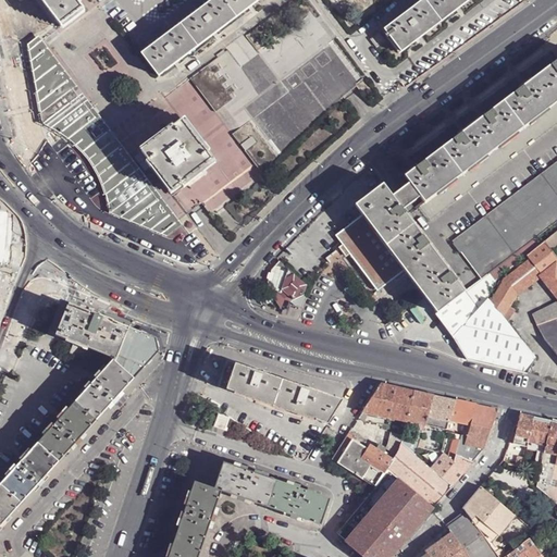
[(45,0),(47,3),(45,4),(62,27),(84,11),(85,10),(79,2),(77,0),(45,0)]
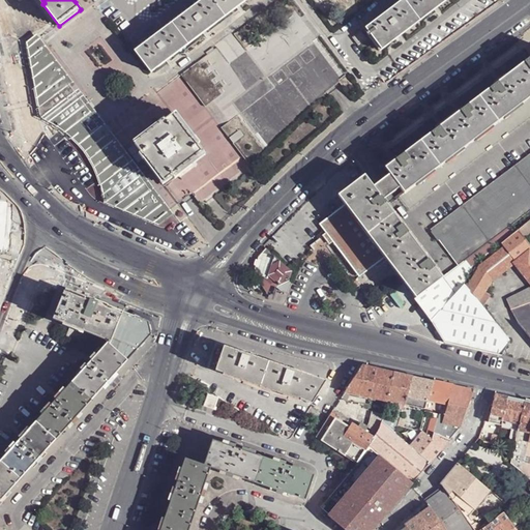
[(147,42),(135,51),(150,70),(152,72),(163,65),(178,53),(200,37),(215,25),(235,10),(247,0),(202,0),(198,3),(183,15),(162,31),(147,42)]
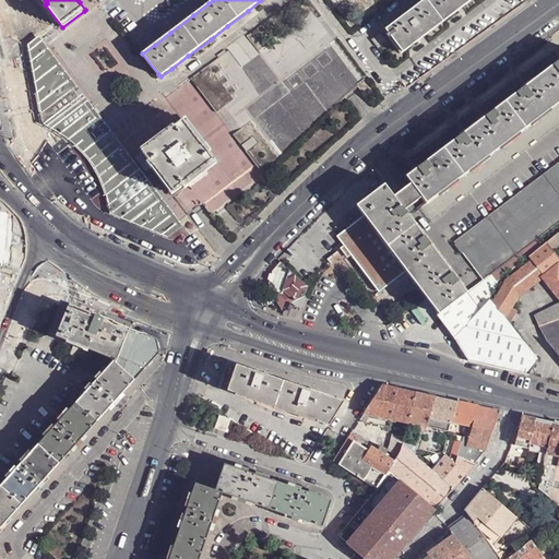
[(192,79),(217,113),(225,107),(241,129),(234,134),(264,175),(346,96),(360,86),(359,84),(366,80),(335,40),(320,19),(306,0),(295,0),(248,37),(229,50),(226,52),(219,58),(192,79)]
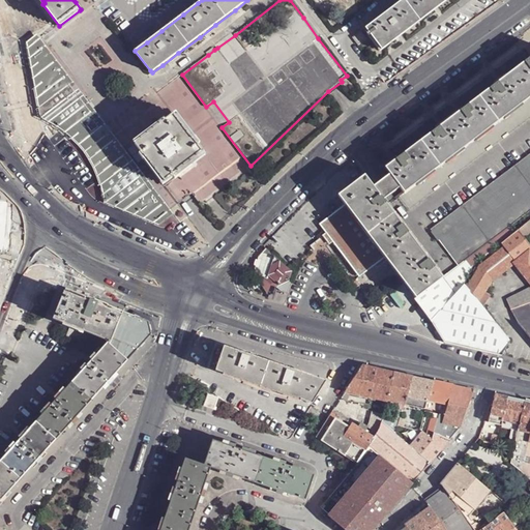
[(378,19),(366,28),(370,32),(367,33),(370,36),(372,34),(383,50),(410,29),(409,26),(429,11),(431,13),(447,1),(446,0),(403,0),(392,8),(394,10),(380,21),(378,19)]
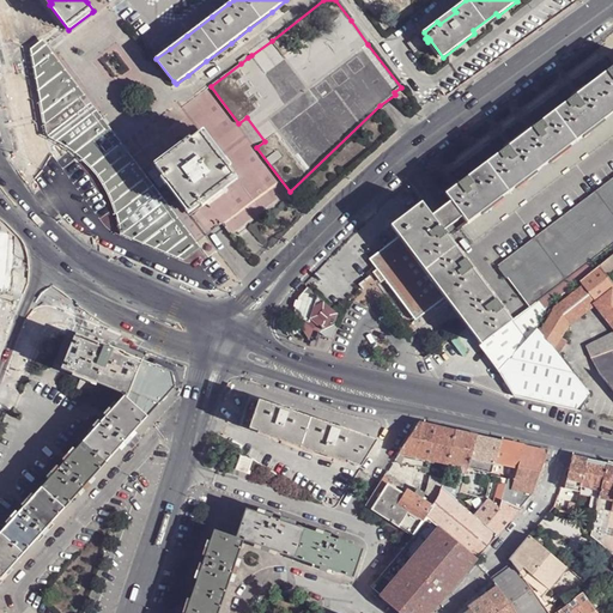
[(454,10),(437,22),(439,24),(456,12),(454,10)]
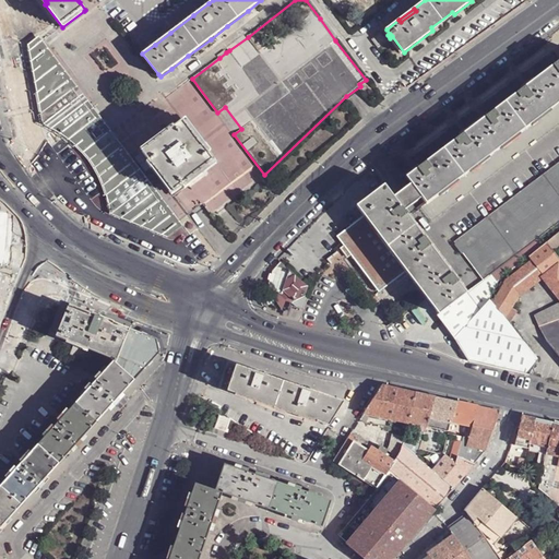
[(86,13),(84,11),(62,27),(64,30),(86,13)]
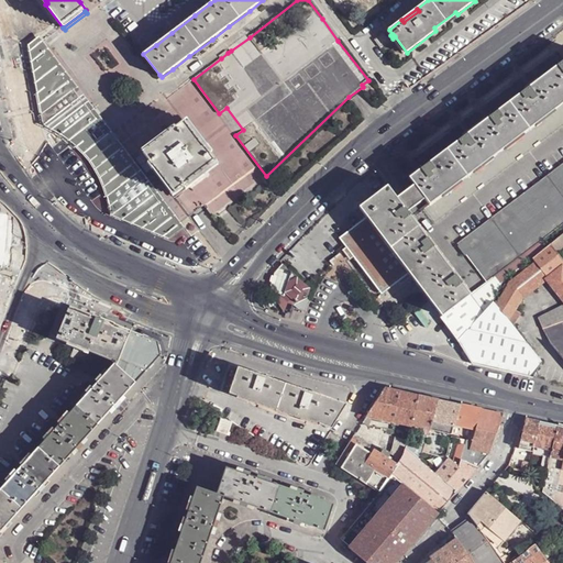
[(455,12),(434,28),(435,31),(457,14),(455,12)]
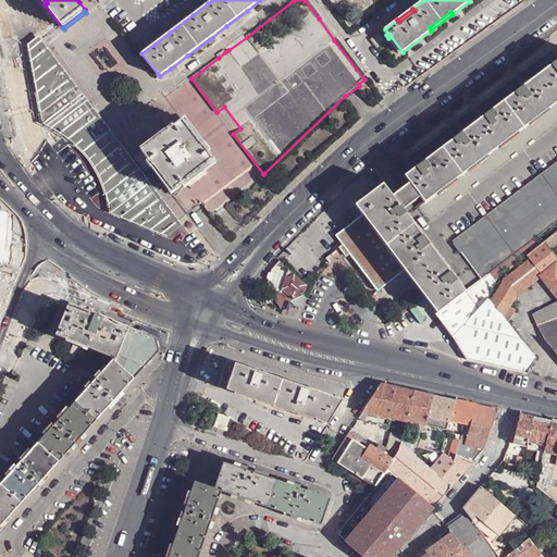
[(386,41),(381,34),(372,39),(378,47),(386,41)]
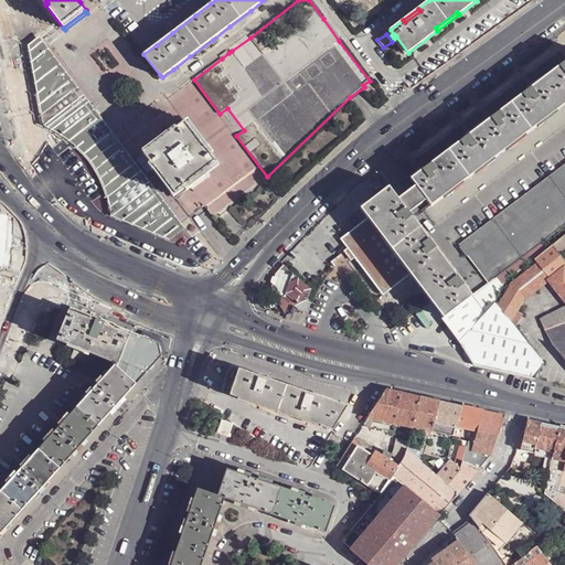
[(406,55),(408,53),(396,36),(394,39),(406,55)]
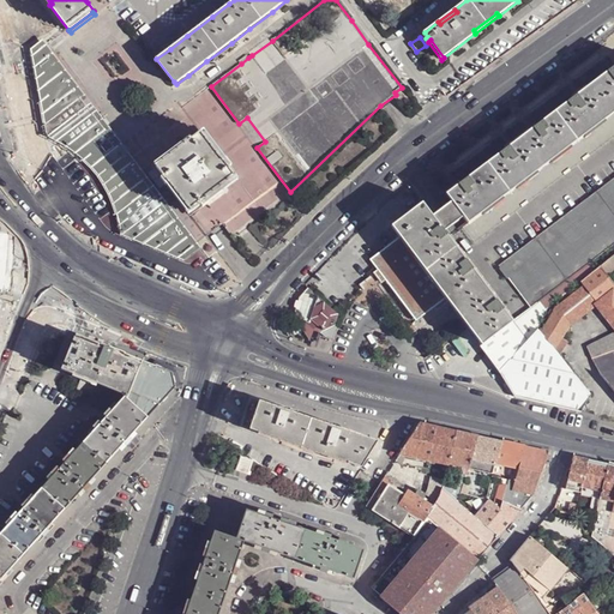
[(121,227),(125,236),(186,262),(203,250),(199,244),(44,41),(32,49),(44,120),(47,133),(53,137),(66,146),(83,161),(100,182),(110,199),(119,216),(121,227)]
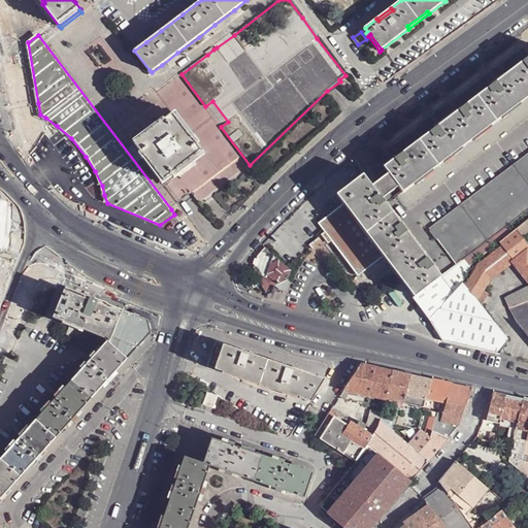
[(387,174),(398,187),(401,192),(414,183),(432,169),(444,160),(462,146),(474,138),(492,125),(503,116),(522,102),(527,97),(527,57),(527,58),(505,74),(493,85),(460,108),(435,128),(396,157),(384,167),(383,167),(387,174)]
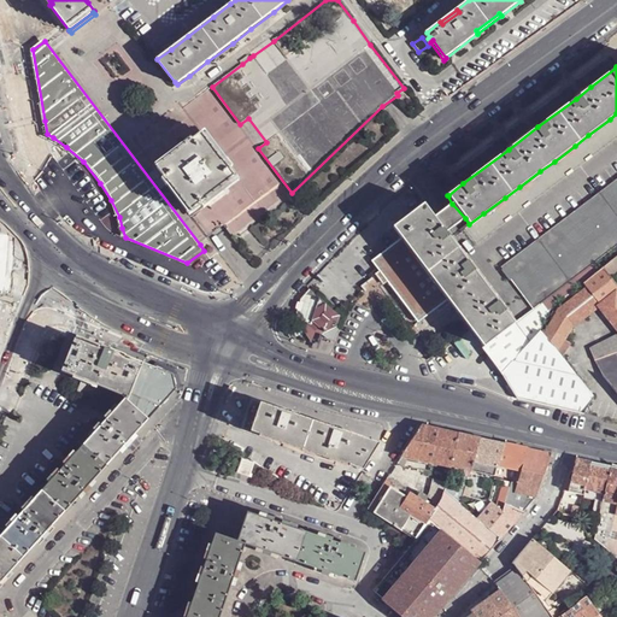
[(591,87),(589,86),(574,97),(576,99),(591,87)]
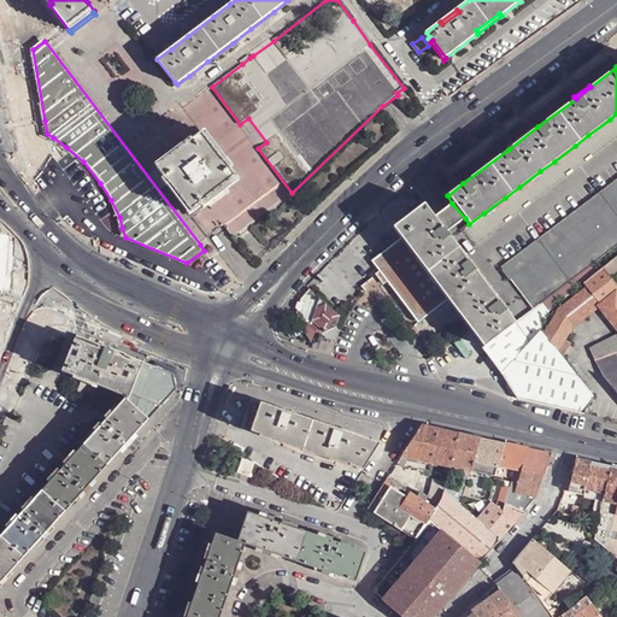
[(210,258),(218,252),(209,239),(224,227),(233,239),(292,193),(258,148),(240,124),(212,87),(183,109),(182,106),(180,103),(127,144),(201,244),(200,245),(204,251),(210,258)]
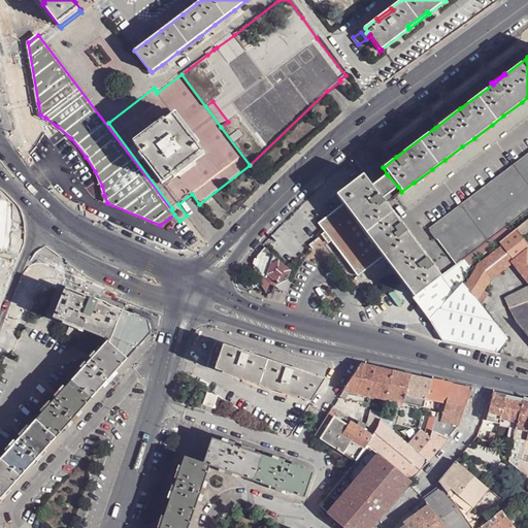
[(503,116),(505,118),(524,104),(522,102),(503,116)]
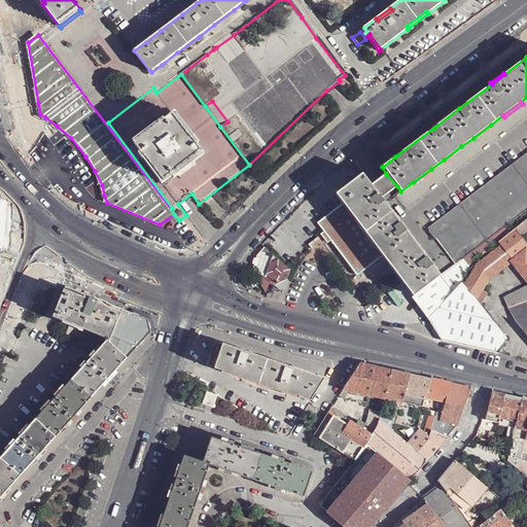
[(432,126),(434,128),(459,108),(458,107),(432,126)]
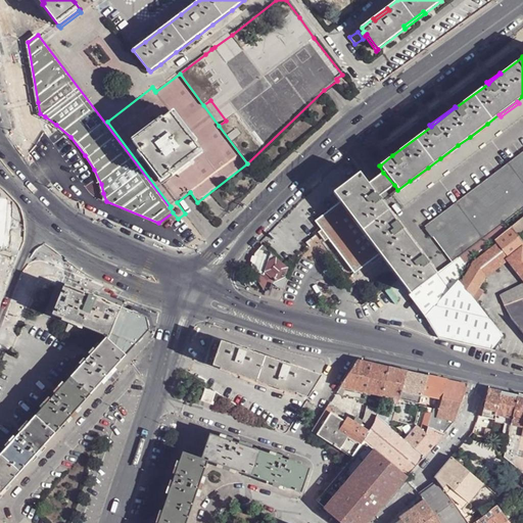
[(470,137),(471,138),(488,126),(487,124),(470,137)]
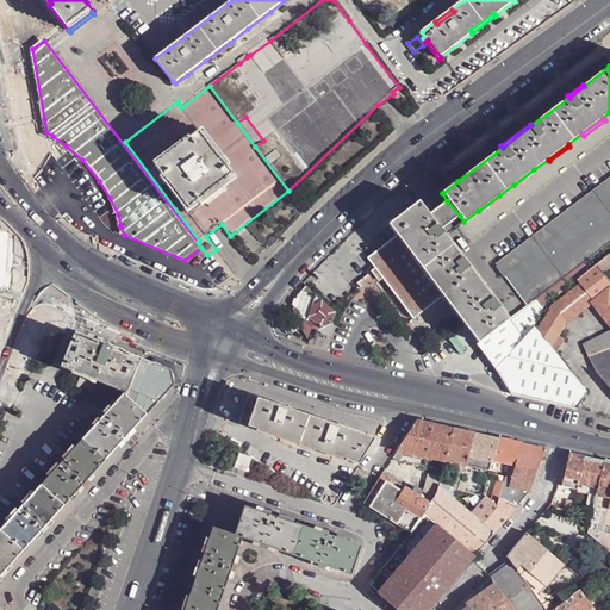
[(514,185),(515,187),(536,172),(534,169),(514,185)]
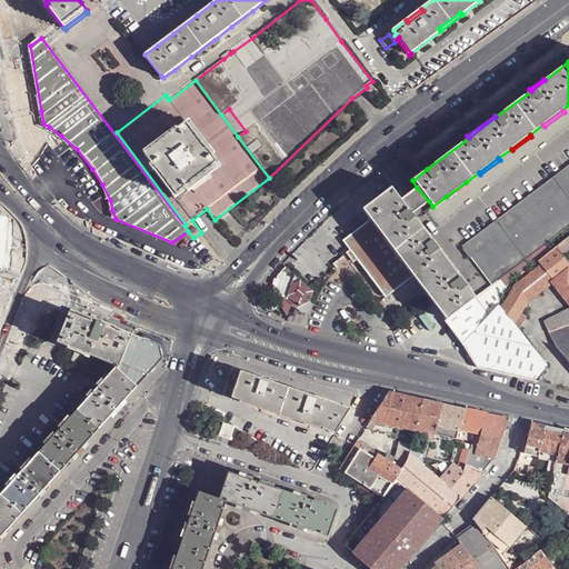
[(427,169),(426,167),(412,178),(413,180),(427,169)]
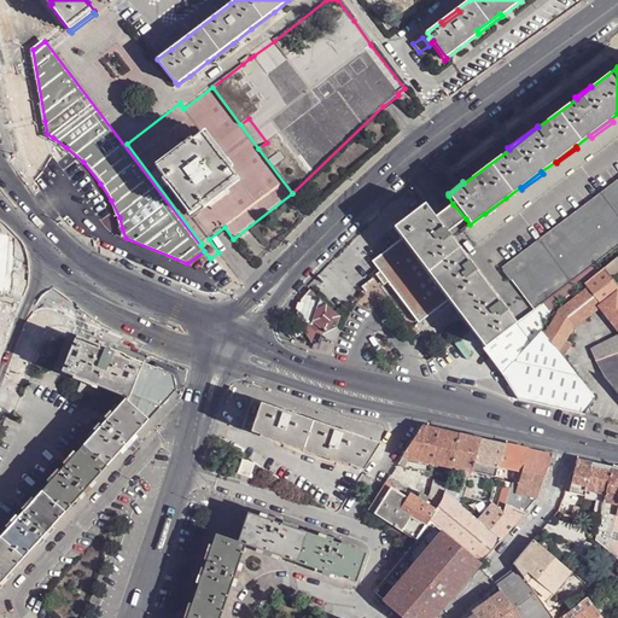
[(484,214),(487,216),(508,200),(506,198),(484,214)]
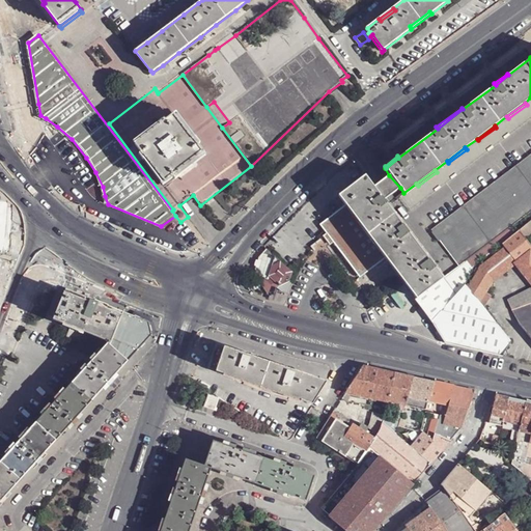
[(400,188),(389,175),(372,188),(363,176),(337,196),(344,205),(318,225),(359,279),(361,277),(385,258),(425,312),(432,322),(455,297),(443,279),(436,271),(400,224),(387,206),(383,201),(400,188)]
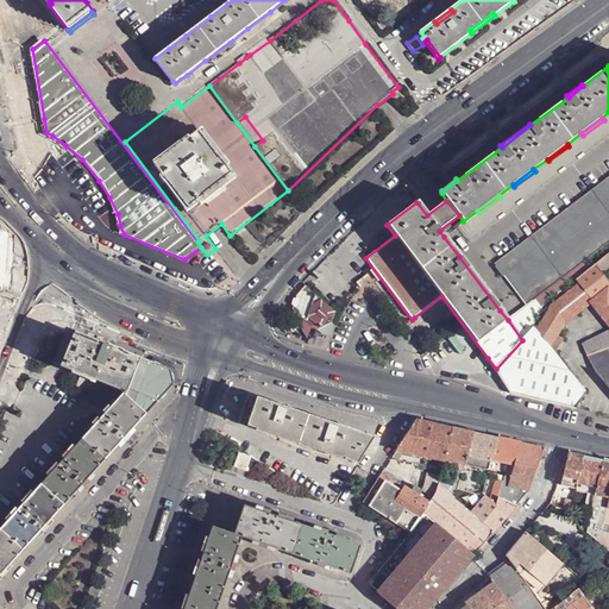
[(445,236),(444,237),(459,257),(460,255),(445,236)]
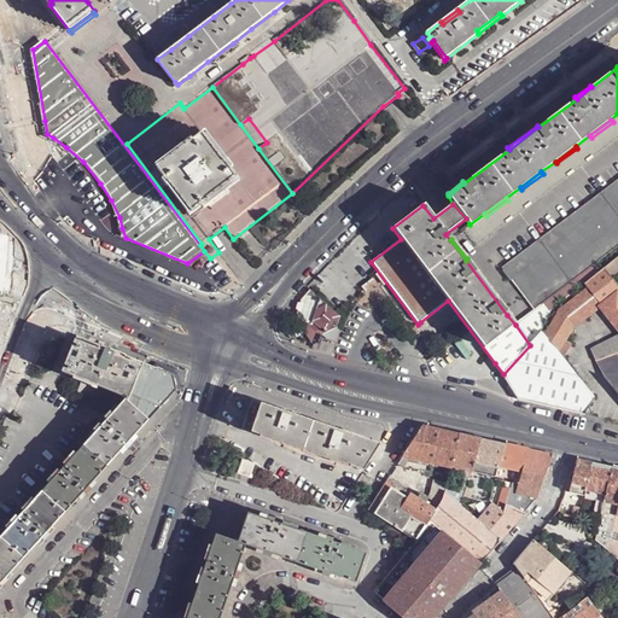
[(617,256),(604,268),(611,277),(617,269),(617,256)]
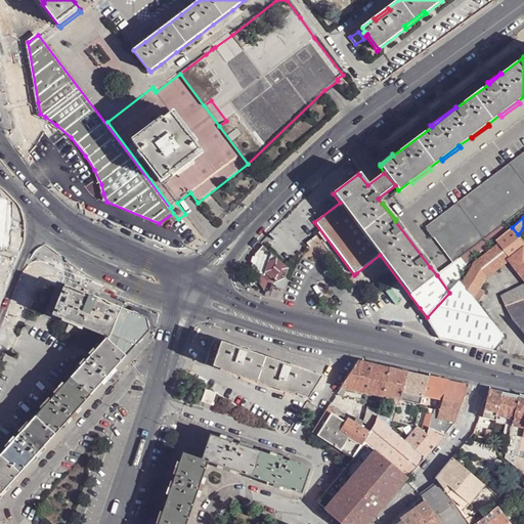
[(507,232),(501,225),(442,271),(438,274),(437,275),(449,293),(460,281),(467,266),(496,241),(507,232)]
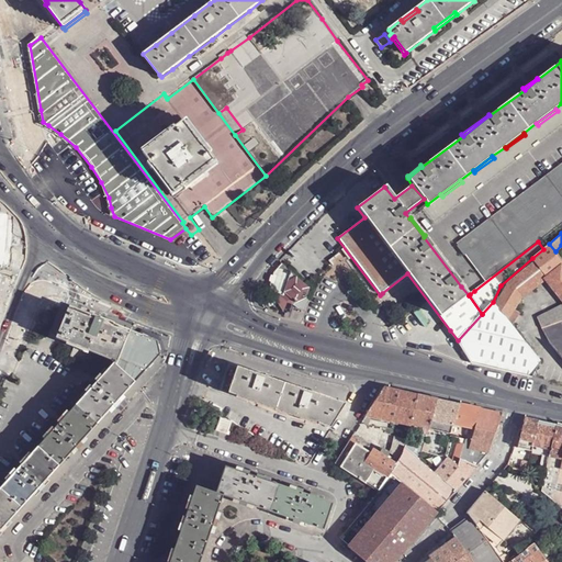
[(535,261),(547,278),(561,265),(561,259),(555,251),(549,244),(543,249),(532,258),(535,261)]
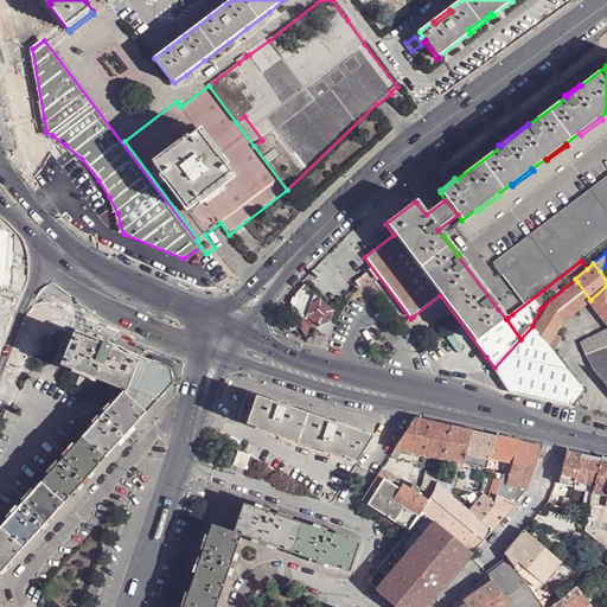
[(535,328),(549,345),(550,342),(562,321),(590,300),(577,282),(550,304),(535,328)]
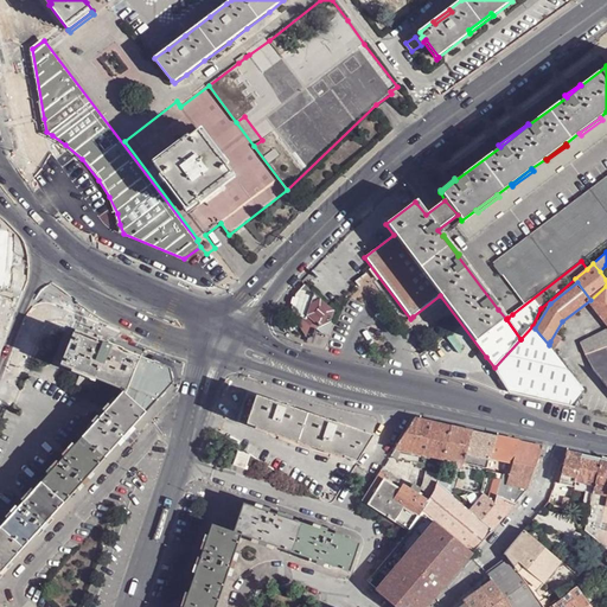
[(323,300),(306,286),(296,296),(293,296),(291,305),(293,305),(293,313),(308,317),(313,306),(323,300)]
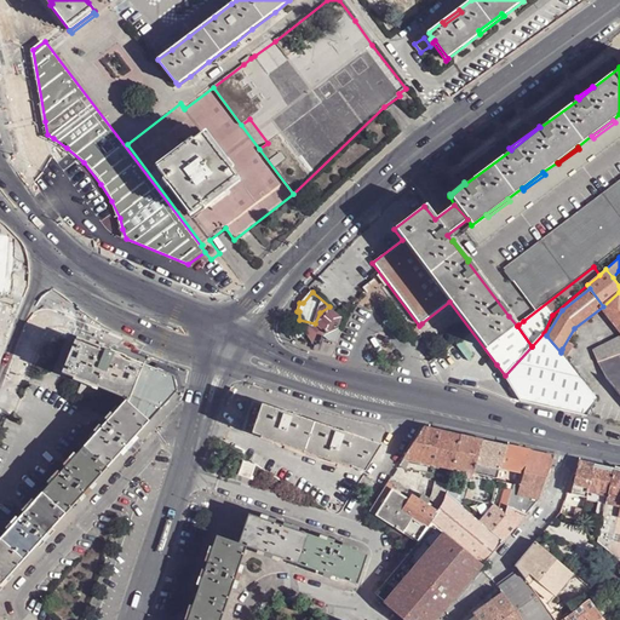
[(619,292),(603,306),(619,328),(619,292)]
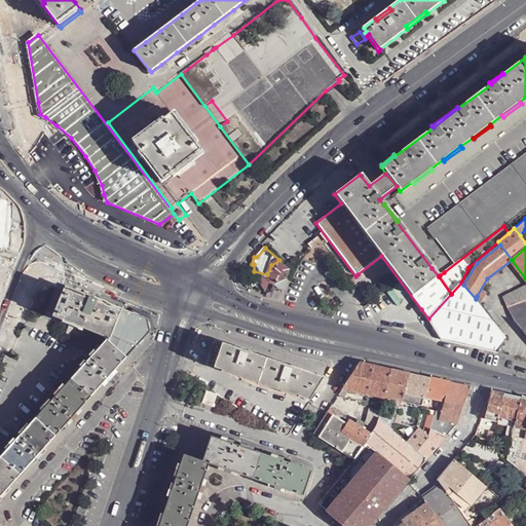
[(290,269),(279,260),(271,265),(267,274),(277,283),(286,278),(290,269)]
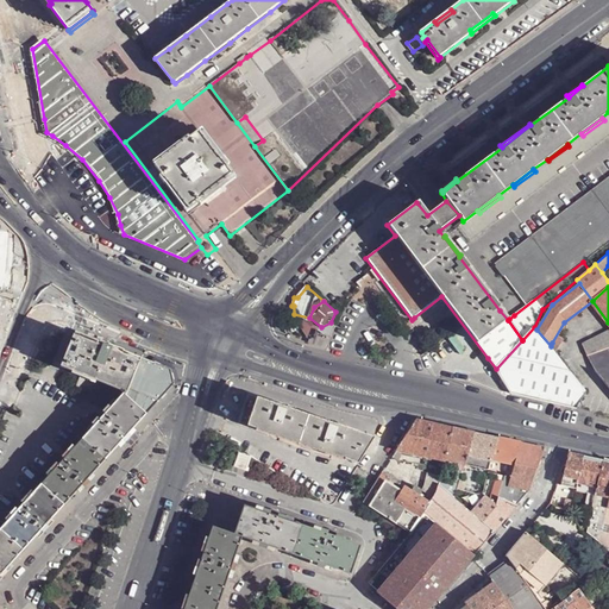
[(509,319),(502,308),(500,311),(508,320),(509,319)]
